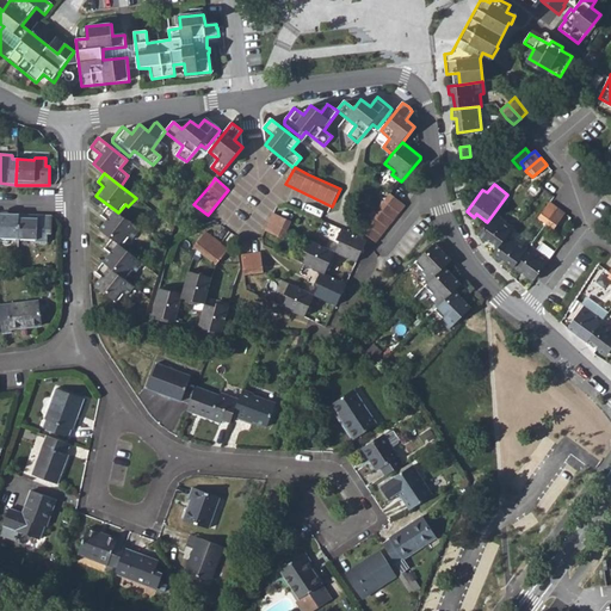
[(390,195),(362,232),(371,239),(376,242),(406,207),(390,195)]
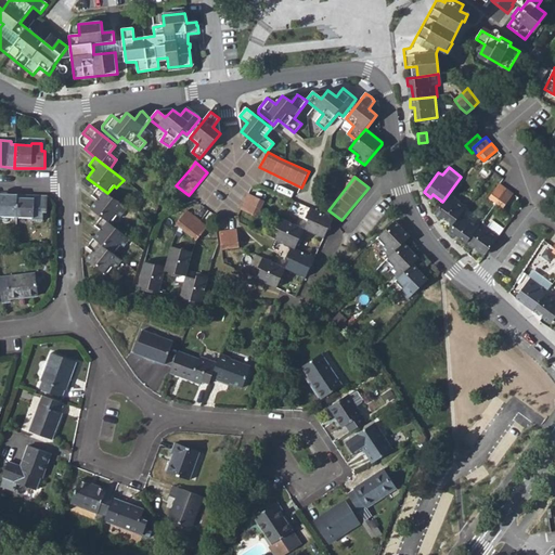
[(489,198),(495,203),(506,189),(500,184),(489,198)]
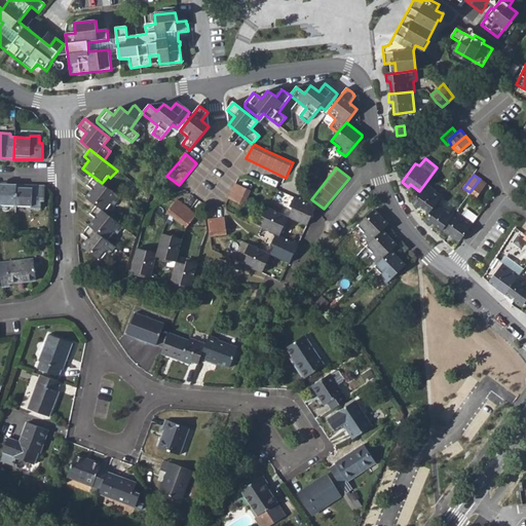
[(120,198),(102,183),(94,177),(86,185),(91,189),(86,197),(97,205),(105,212),(111,204),(113,207),(120,198)]
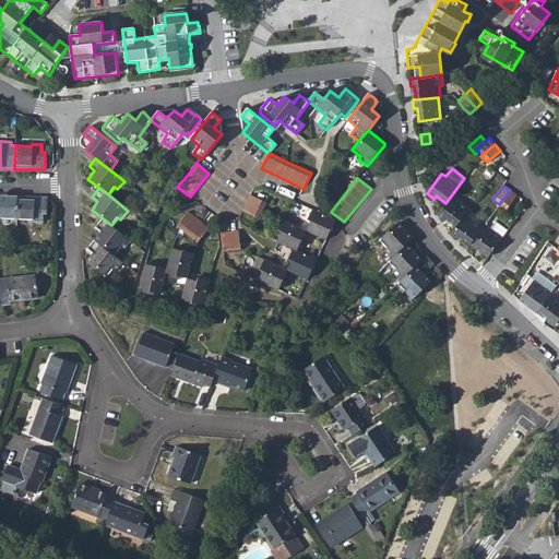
[(507,210),(516,195),(510,190),(499,204),(507,210)]
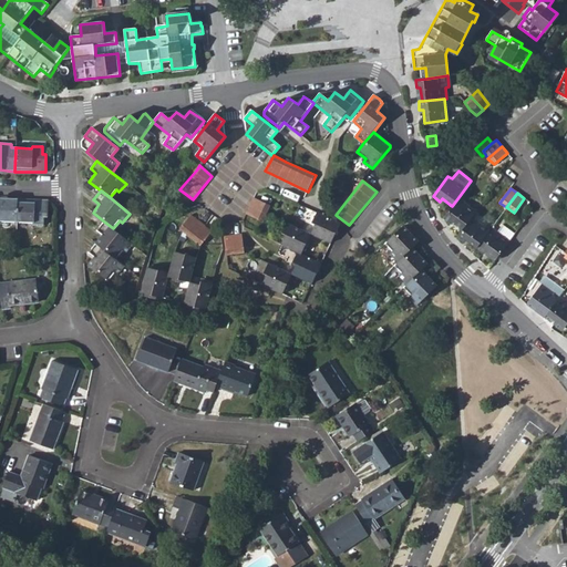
[(476,210),(459,197),(452,206),(443,218),(443,219),(450,224),(452,222),(463,229),(472,217),(476,210)]
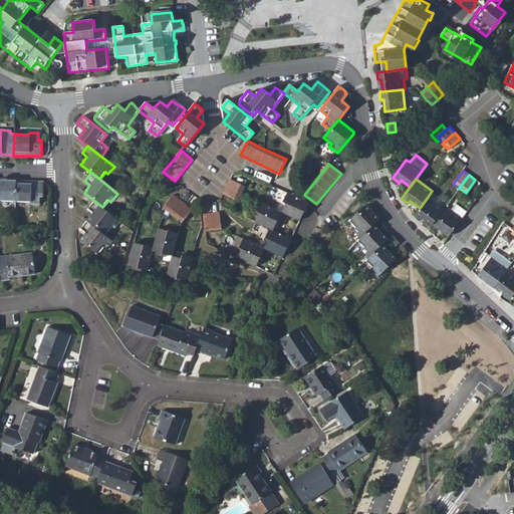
[(0,201),(15,202),(16,181),(0,180),(0,203),(0,204),(0,201)]
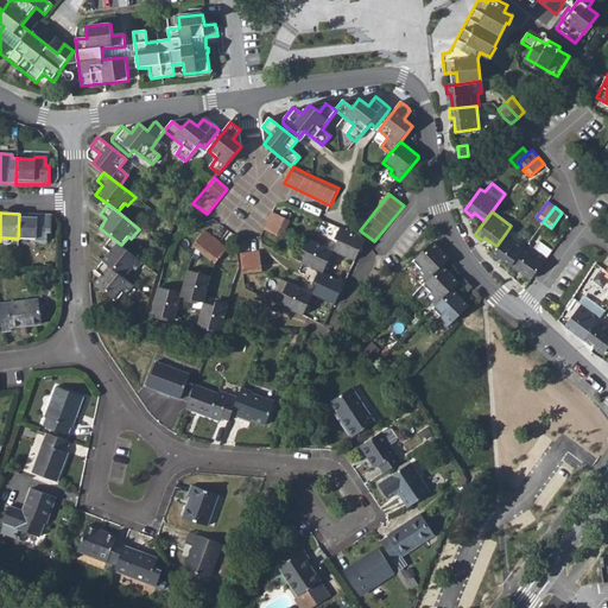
[(289,221),(272,213),(265,230),(282,238),(289,221)]
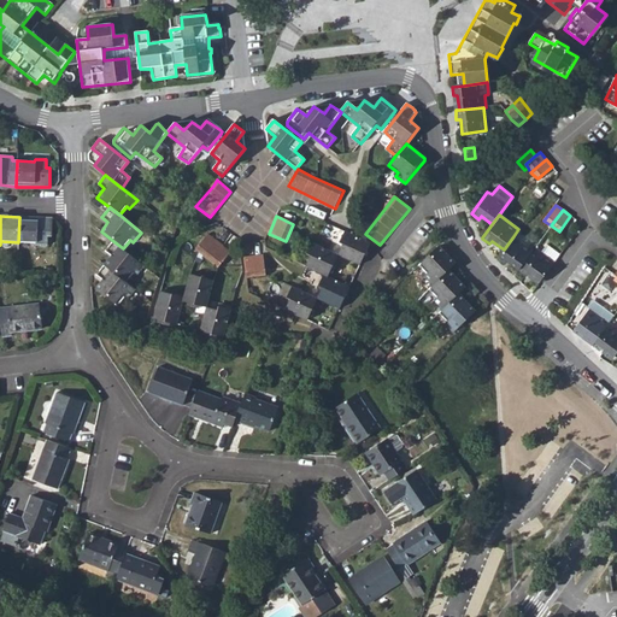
[(51,236),(53,221),(52,217),(19,217),(18,242),(36,242),(36,245),(47,246),(48,235),(51,236)]
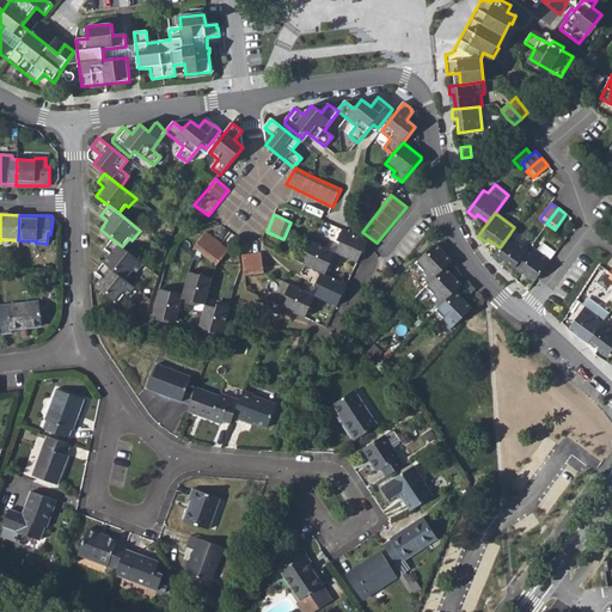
[(357,263),(367,242),(346,232),(336,254),(357,263)]
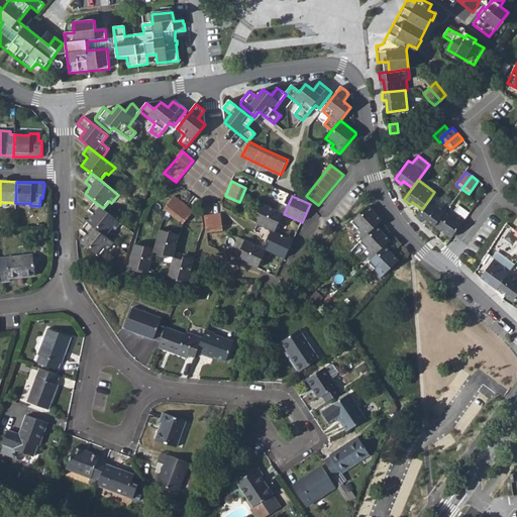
[(174,197),(164,209),(183,224),(192,211),(174,197)]
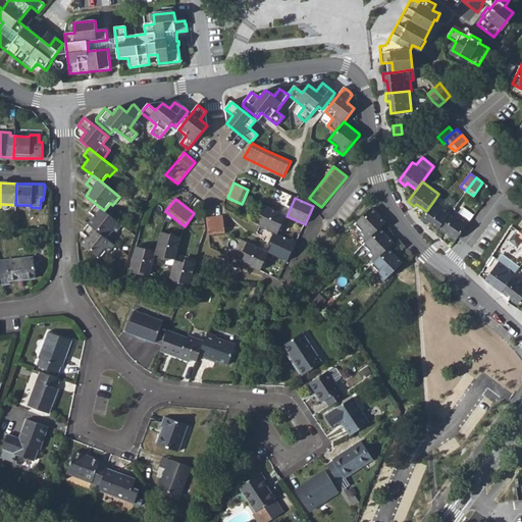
[(451,212),(434,200),(426,211),(420,219),(426,223),(428,222),(438,229),(451,212)]
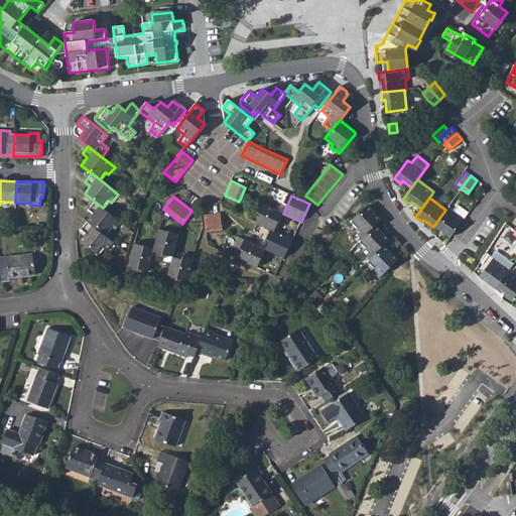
[(87,222),(105,236),(112,229),(114,231),(120,223),(103,208),(95,202),(89,210),(93,214),(87,222)]
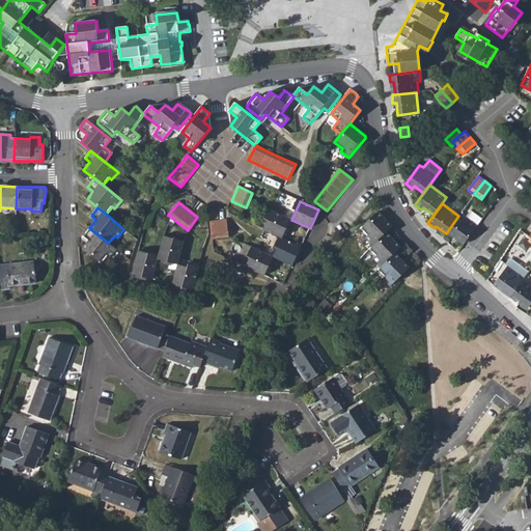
[(466,217),(460,213),(458,216),(446,233),(452,238),(455,234),(465,242),(482,219),(470,211),(466,217)]
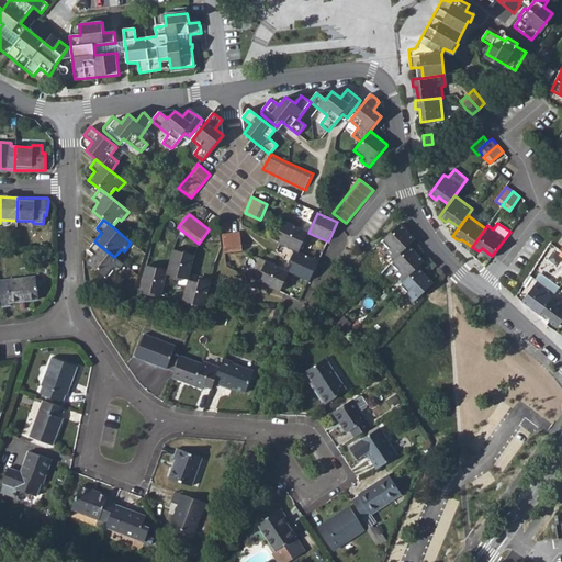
[(279,244),(299,253),(308,233),(289,224),(279,244)]
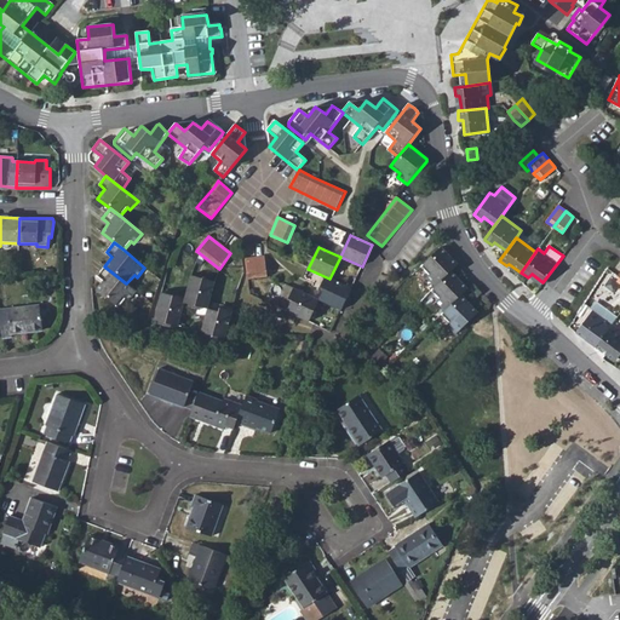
[(458,265),(441,247),(420,267),(429,275),(426,279),(435,287),(452,270),(458,265)]
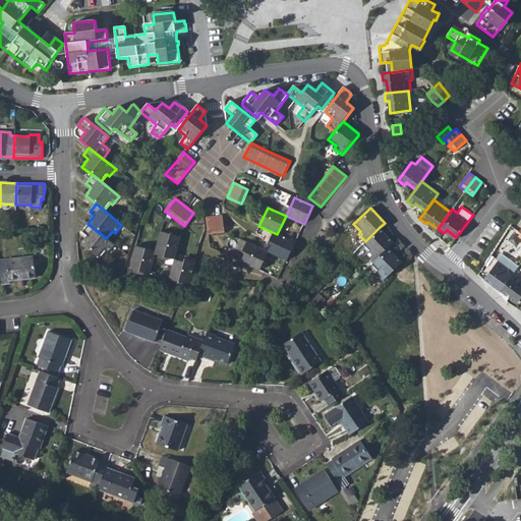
[(223,216),(207,219),(208,234),(225,232),(223,216)]
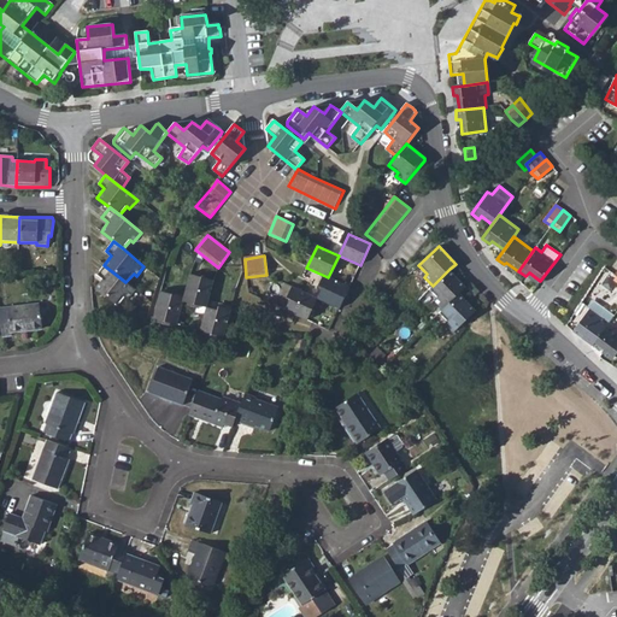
[(135,289),(125,282),(104,265),(97,275),(103,280),(95,289),(117,306),(124,298),(127,300),(135,289)]
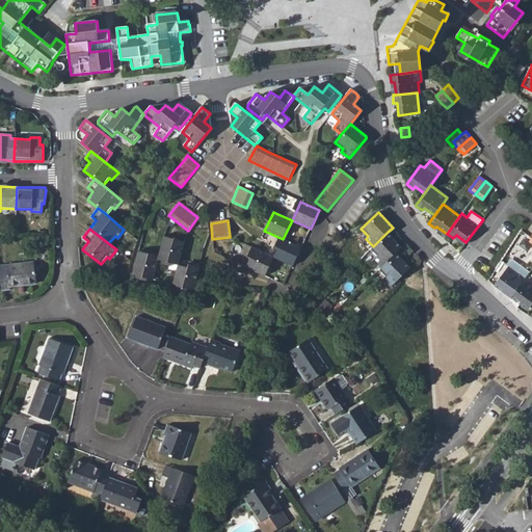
[(382,267),(396,254),(402,247),(388,232),(373,246),(370,249),(376,257),(374,259),(382,267)]
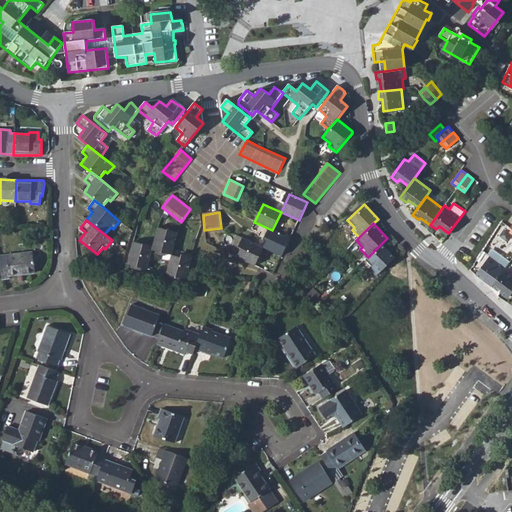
[(282,256),(290,238),(272,230),(264,248),(282,256)]
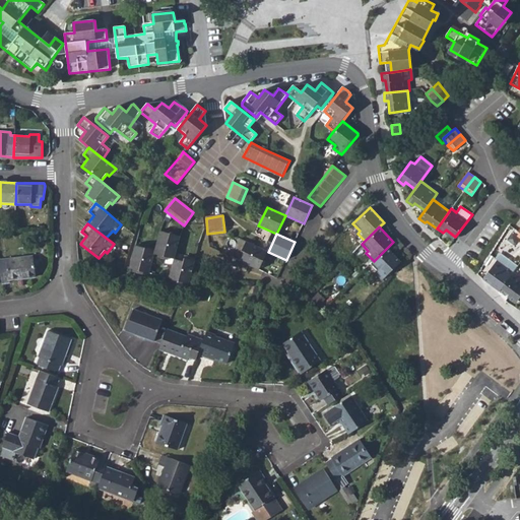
[(159,235),(154,254),(174,259),(180,240),(159,235)]
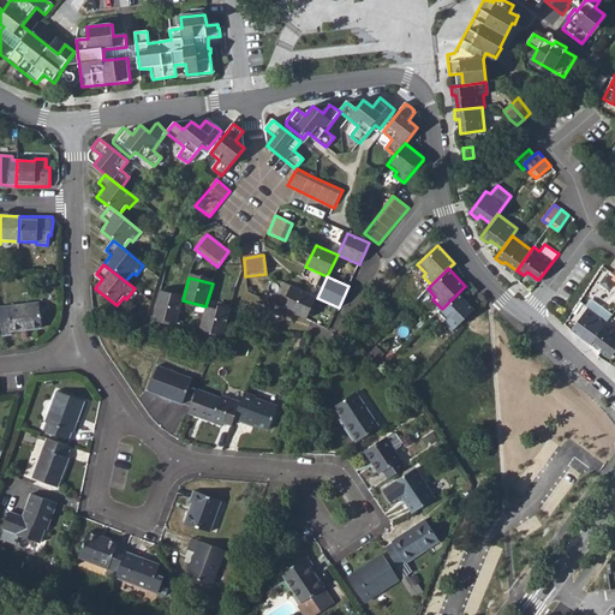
[(296,287),(286,310),(308,320),(317,298),(296,287)]
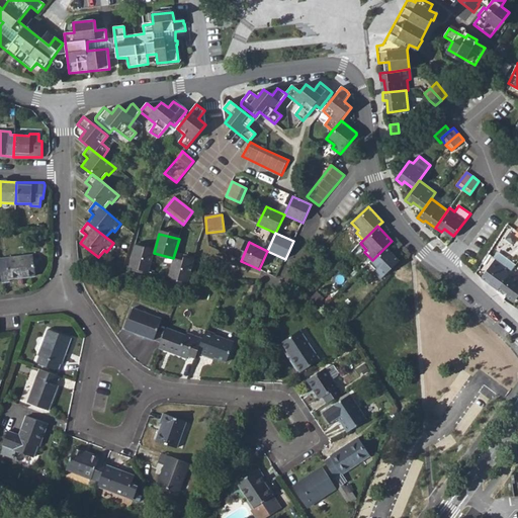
[(400,261),(385,247),(372,260),(369,263),(375,269),(372,272),(380,279),(400,261)]
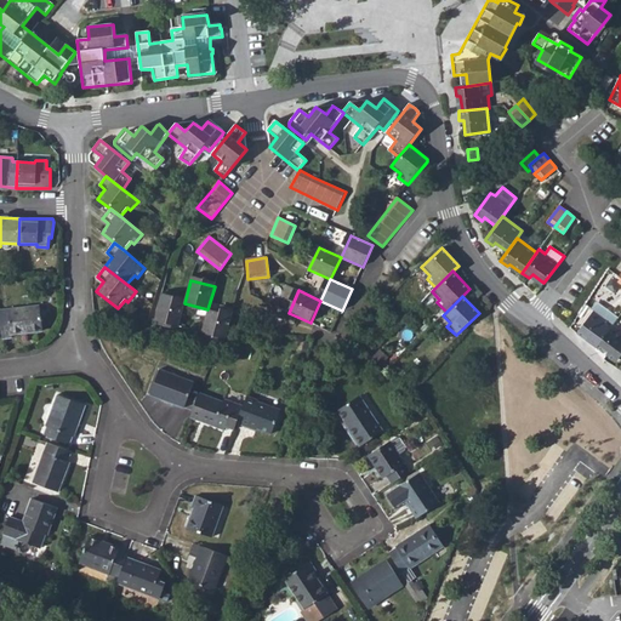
[(184,303),(161,297),(155,320),(178,326),(184,303)]
